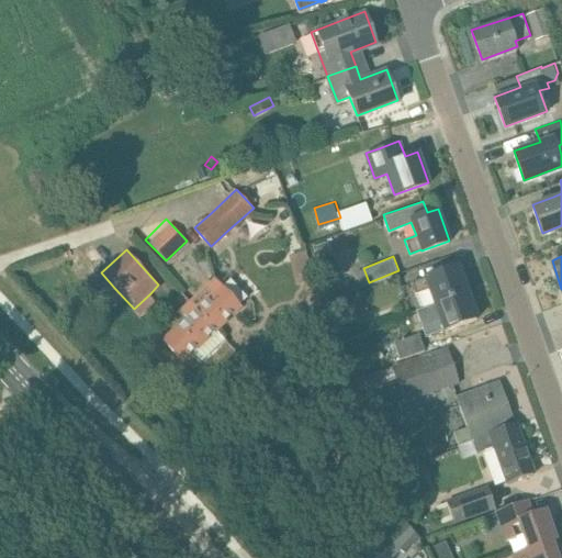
[(429,288),(435,302),(467,290),(458,264),(411,281),(415,292),(429,288)]
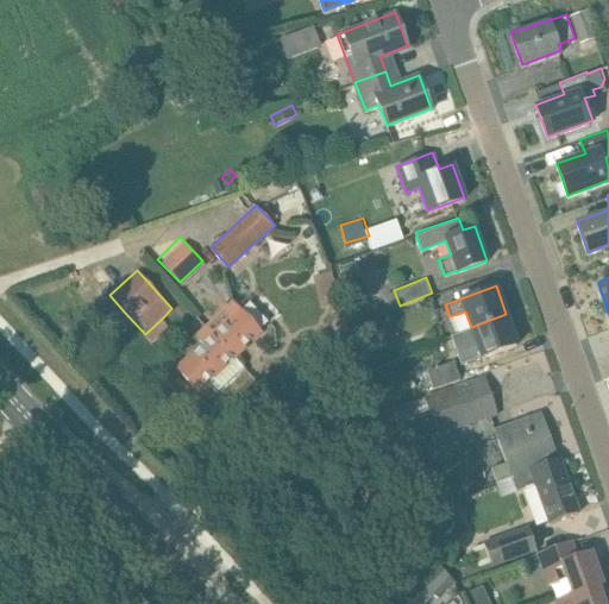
[(400,306),(394,290),(385,293),(391,308),(400,306)]
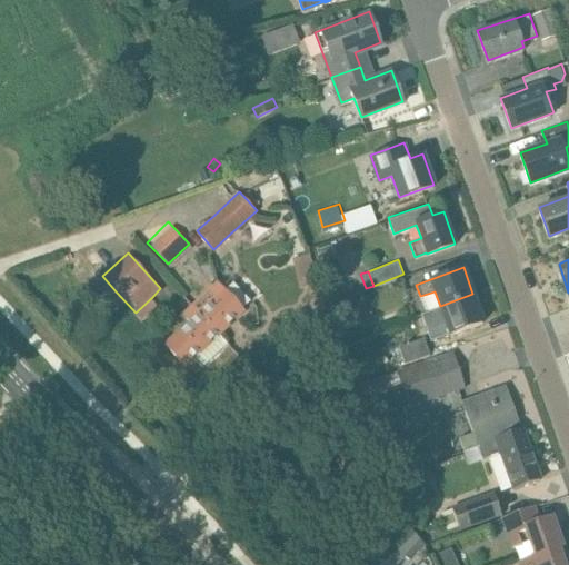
[(218,284),(195,304),(220,330),(242,310),(218,284)]
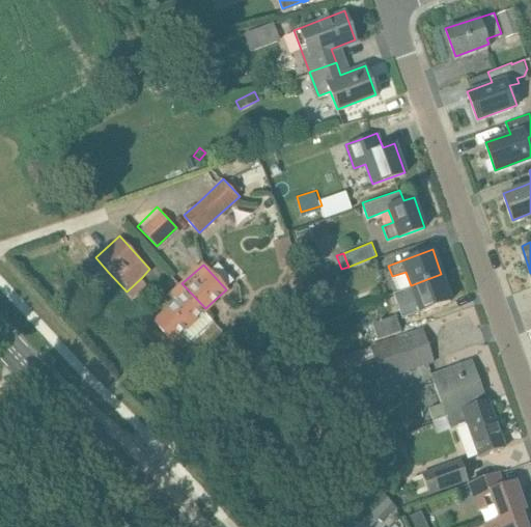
[(441,274),(411,285),(416,300),(402,304),(407,315),(450,299),(441,274)]
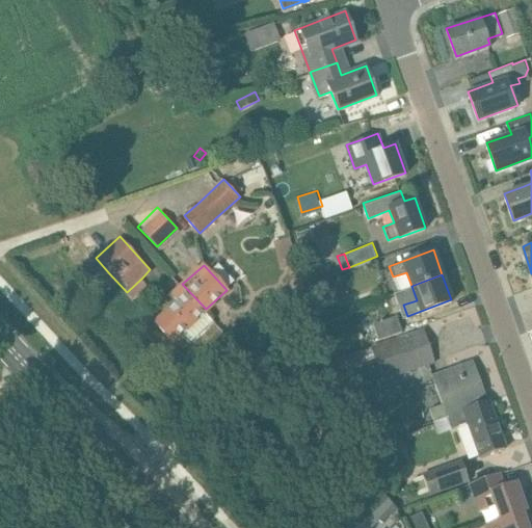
[(214,318),(206,309),(182,284),(169,295),(176,301),(155,320),(173,339),(180,333),(189,342),(214,318)]
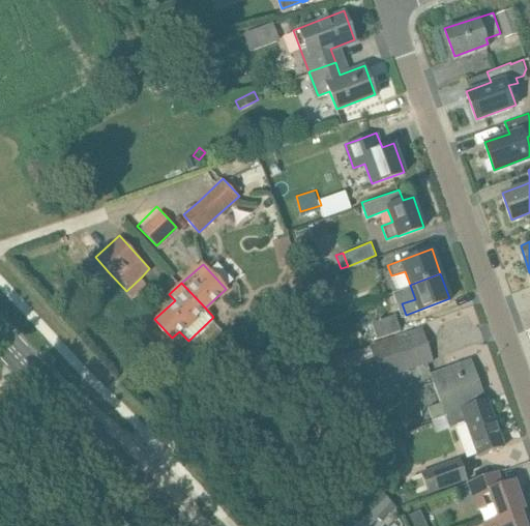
[(395,313),(361,325),(366,340),(401,328),(395,313)]
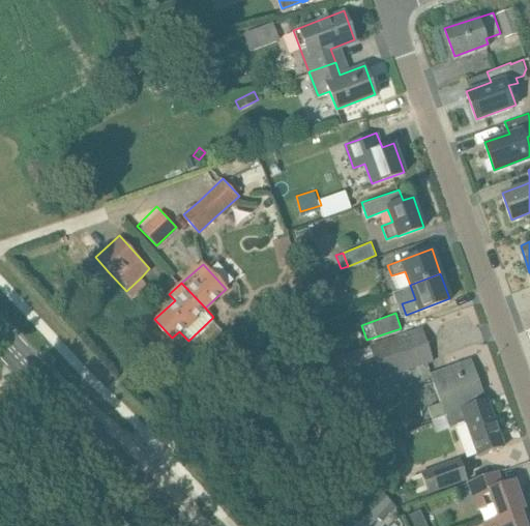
[(339,368),(340,367),(374,355),(381,376),(434,357),(422,326),(334,356),(339,368)]
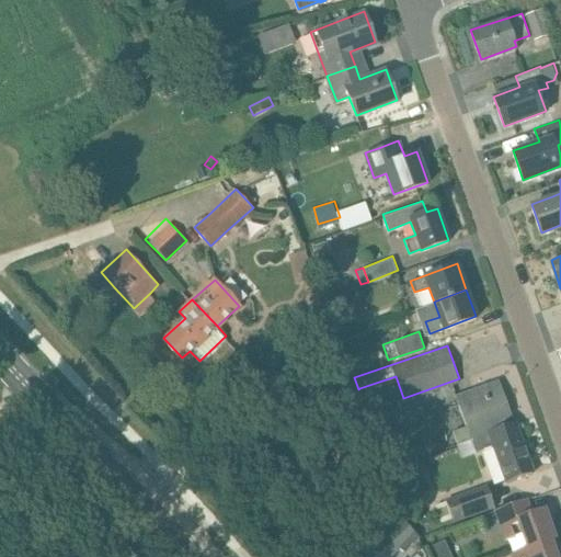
[(514,421),(499,379),(455,395),(466,425),(454,429),(458,443),(472,438),(514,421)]
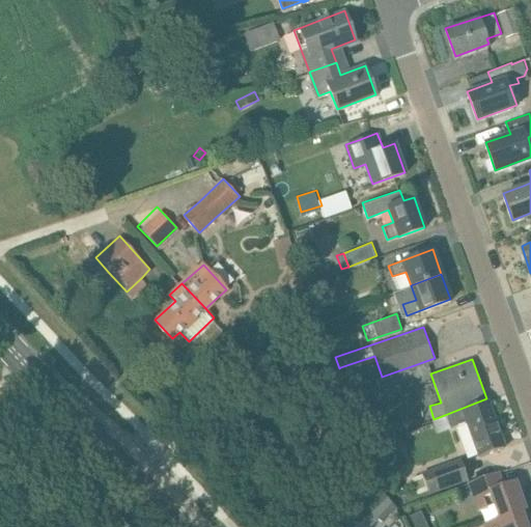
[(362,399),(366,391),(364,385),(352,389),(356,401),(362,399)]
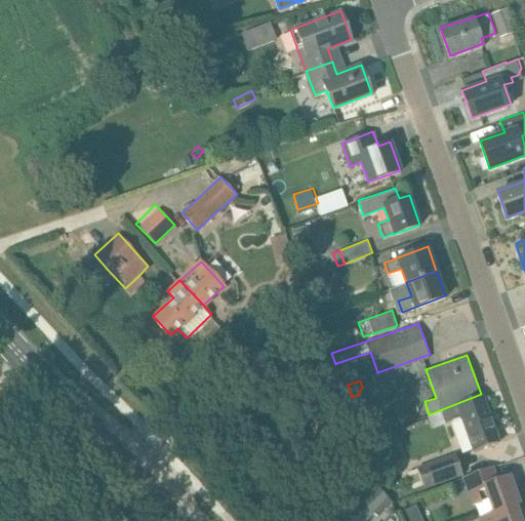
[(481,394),(442,409),(446,421),(461,414),(475,449),(498,441),(481,394)]
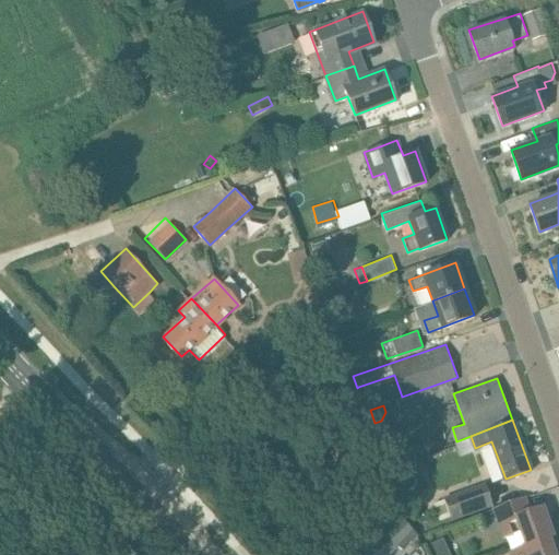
[(429,487),(418,460),(399,468),(409,495),(429,487)]
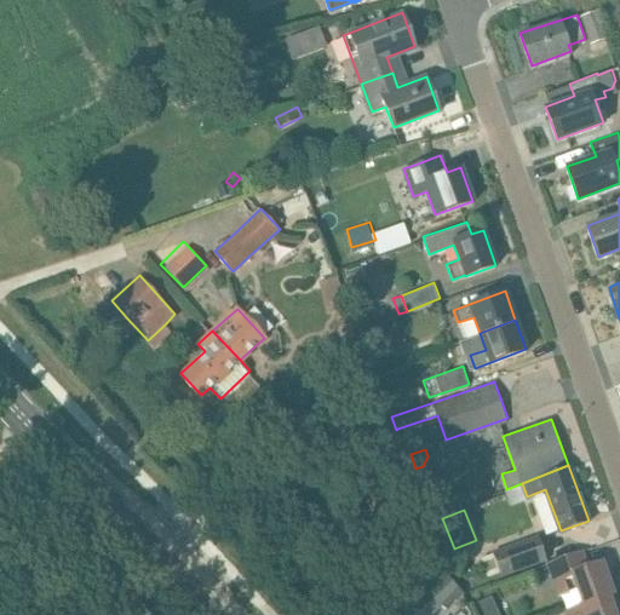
[(538,535),(493,551),(501,574),(546,558),(538,535)]
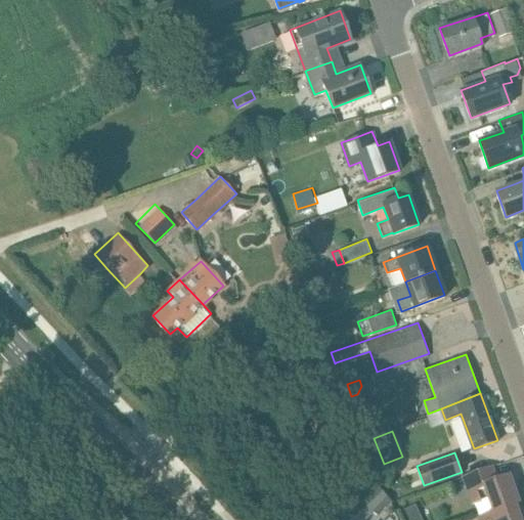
[(496,477),(491,464),(462,475),(471,500),(486,493),(491,510),(519,501),(509,472),(496,477)]
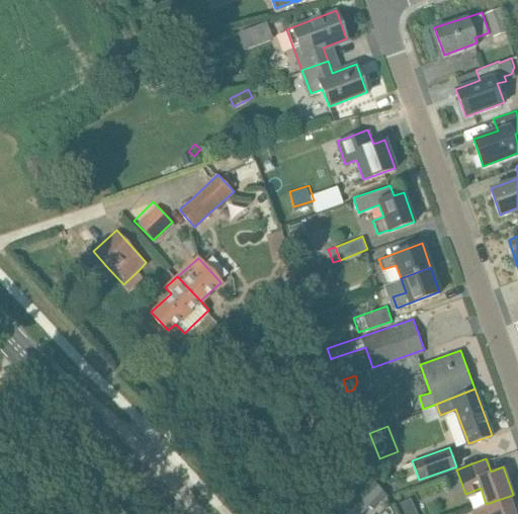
[(389,494),(374,480),(345,506),(352,513),(357,513),(367,506),(370,510),(389,494)]
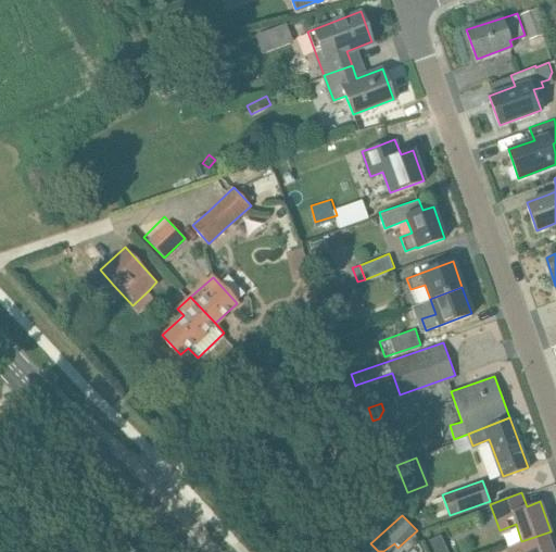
[(555,551),(555,546),(551,531),(521,541),(506,548),(507,551),(555,551)]
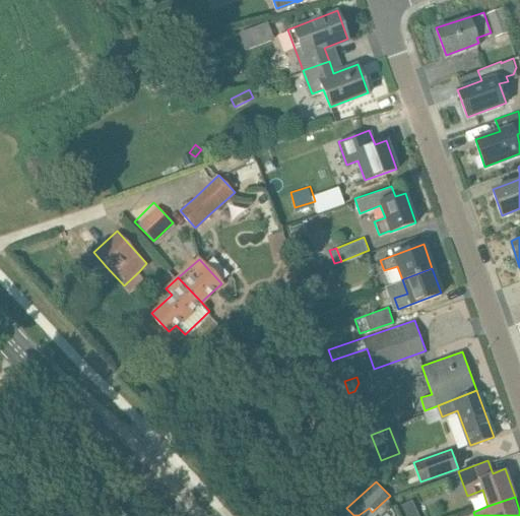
[(407,499),(399,502),(403,515),(417,515),(416,512),(412,513),(407,499)]
